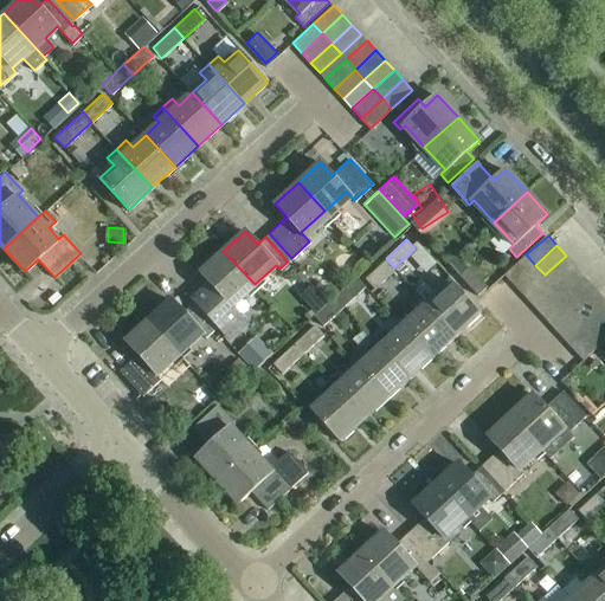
[(255,284),(223,251),(200,272),(210,283),(192,299),(217,327),(219,325),(230,337),(246,322),(231,305),(255,284)]
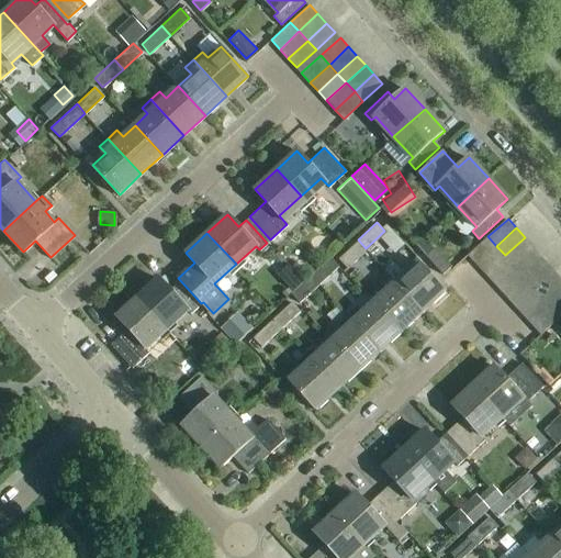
[(468,255),(477,264),(496,246),(487,236),(468,255)]
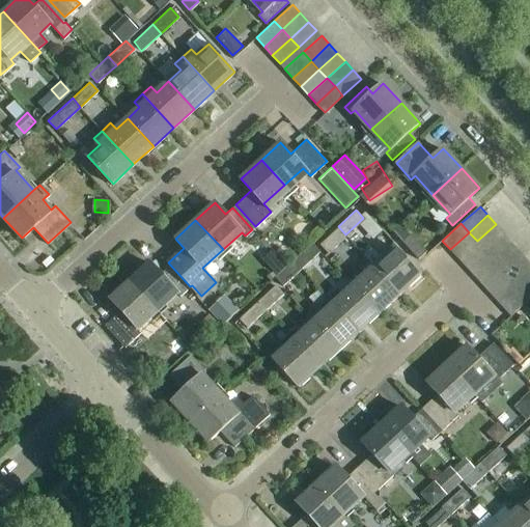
[(496,224),(477,241),(485,250),(504,232),(496,224)]
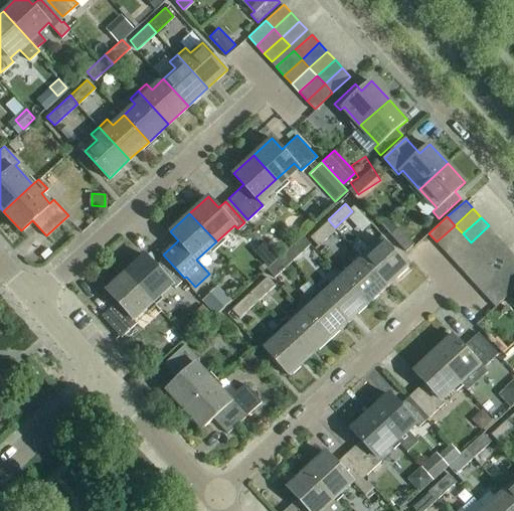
[(335,227),(328,219),(309,236),(316,244),(335,227)]
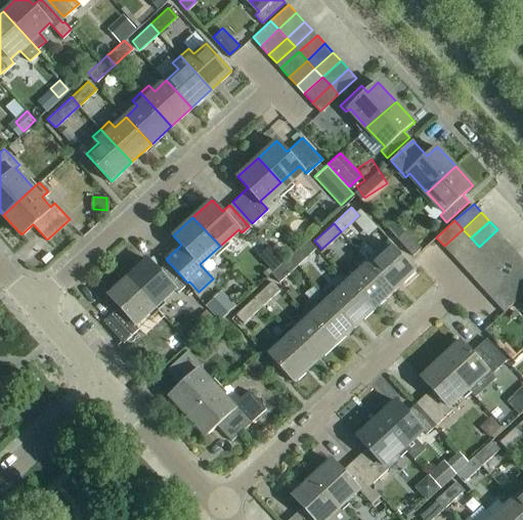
[(444,246),(452,255),(471,237),(463,229),(444,246)]
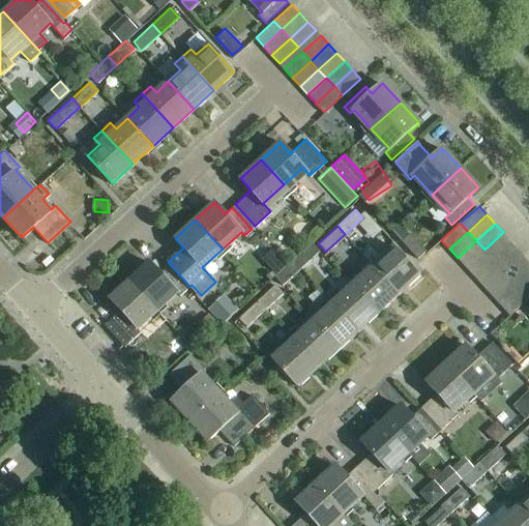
[(402,241),(418,259),(427,251),(410,233),(402,241)]
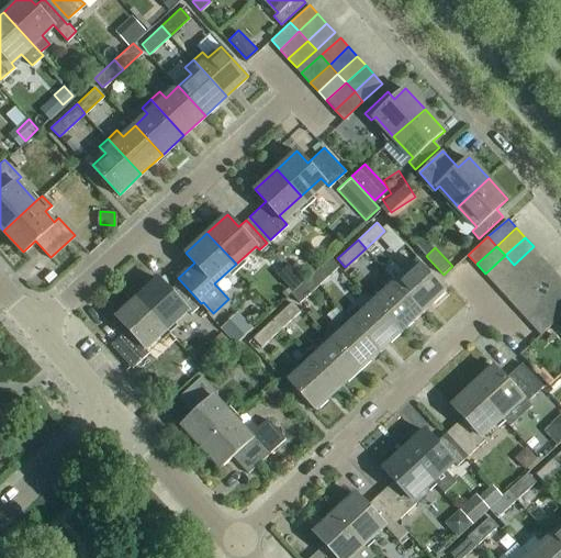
[(538,252),(518,270),(527,279),(547,261),(538,252)]
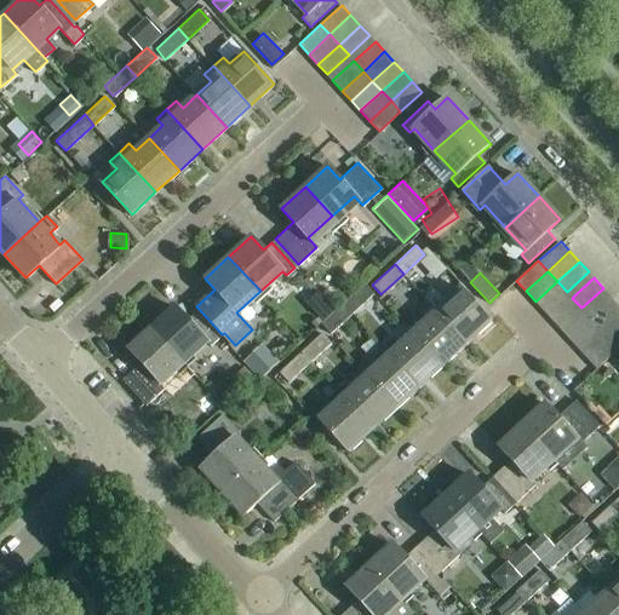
[(557,281),(536,302),(545,311),(567,292),(557,281)]
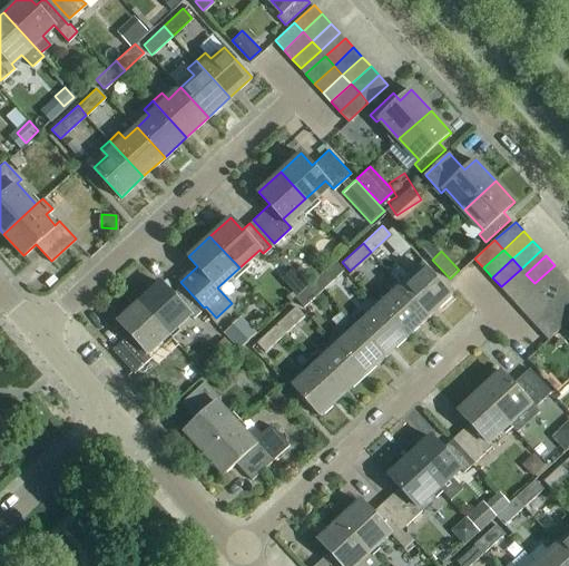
[(334,261),(315,279),(323,288),(342,270),(334,261)]
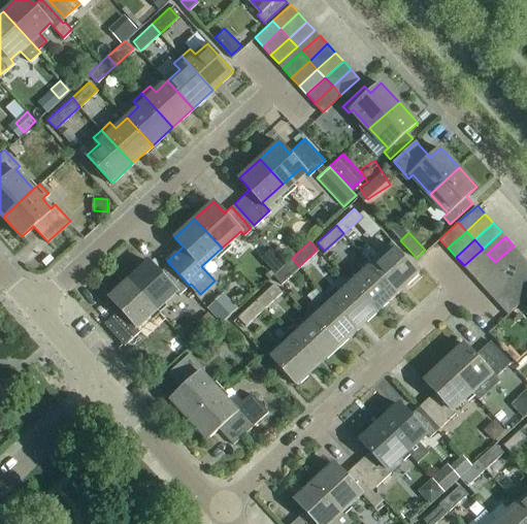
[(374,251),(366,258),(397,292),(419,273),(392,244),(380,256),(374,251)]
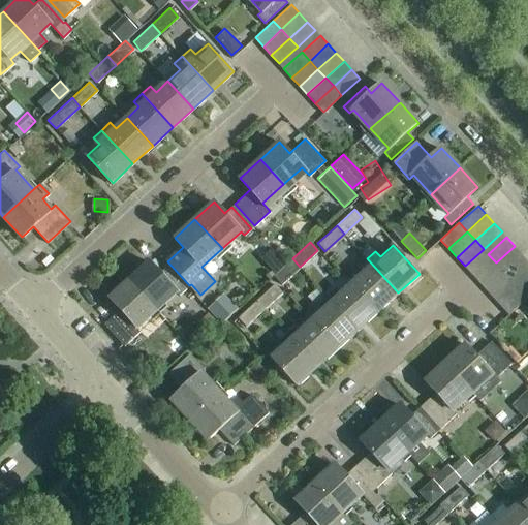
[(496,263),(503,271),(523,254),(515,246),(496,263)]
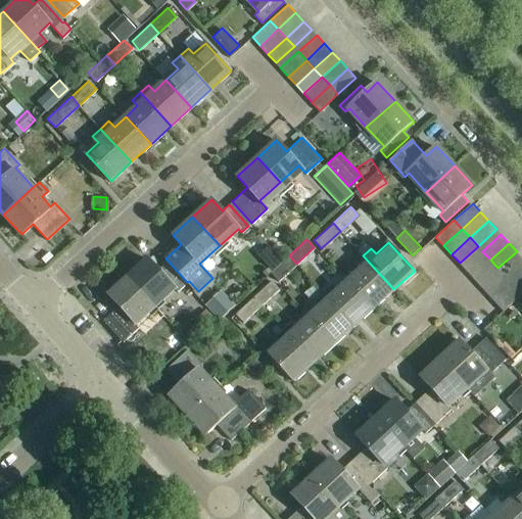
[(258,252),(257,255),(272,271),(282,261),(267,244),(258,252)]
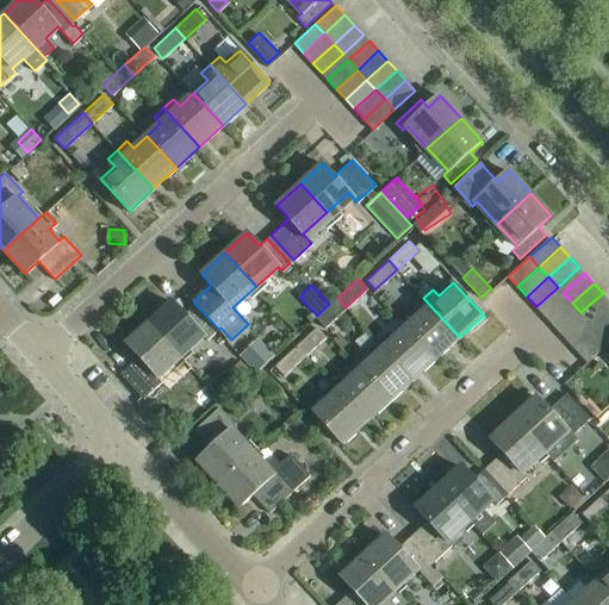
[(541,312),(551,322),(572,303),(563,293),(541,312)]
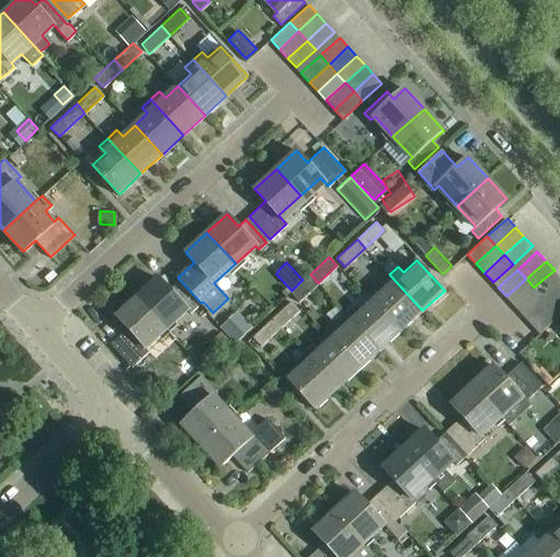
[(534,287),(543,297),(559,281),(559,275),(555,270),(534,287)]
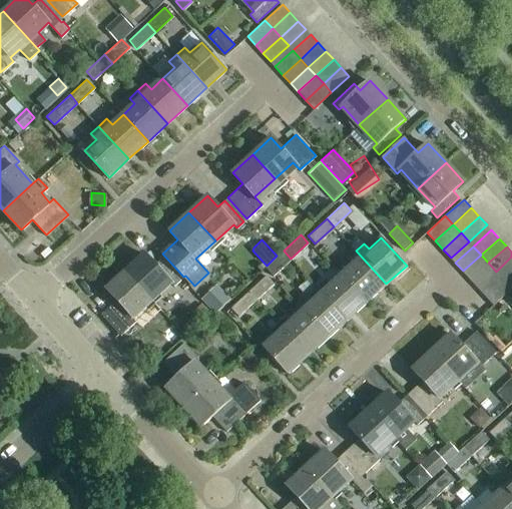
[(291,259),(284,250),(277,256),(267,266),(265,267),(273,276),(291,259)]
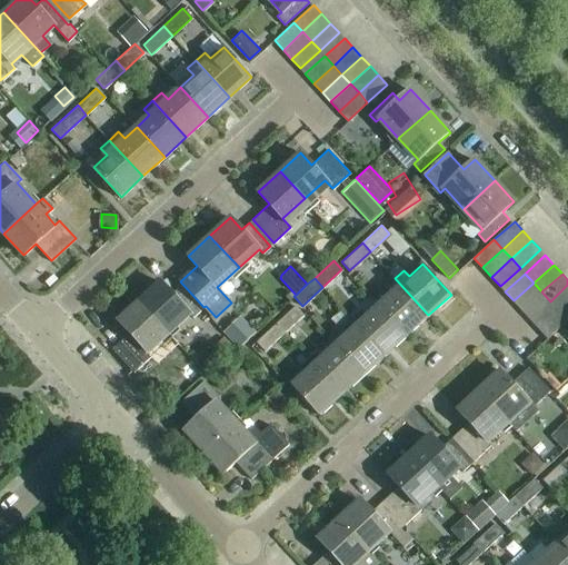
[(391,293),(379,304),(407,335),(428,315),(395,278),(386,286),(391,293)]
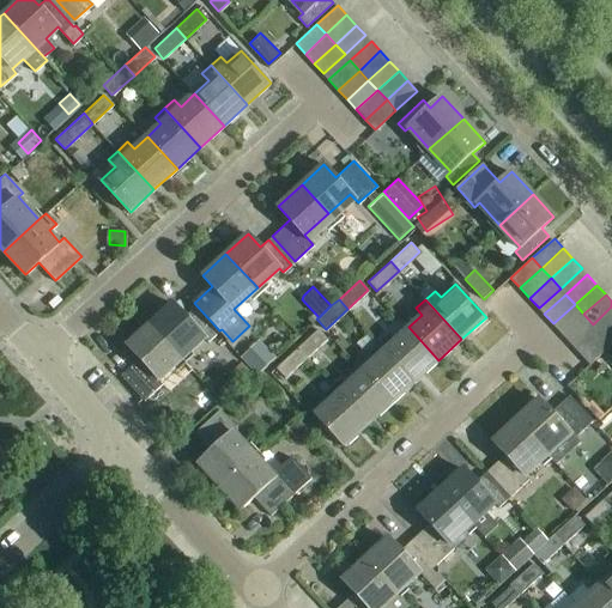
[(173,302),(150,323),(182,357),(204,336),(207,341),(216,333),(193,308),(185,315),(173,302)]
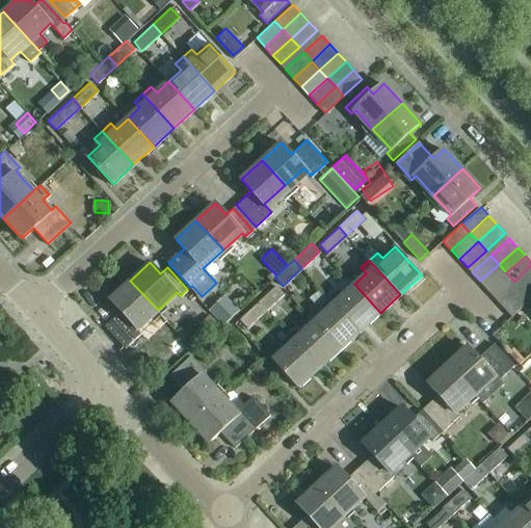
[(480,281),(487,290),(506,272),(499,264),(480,281)]
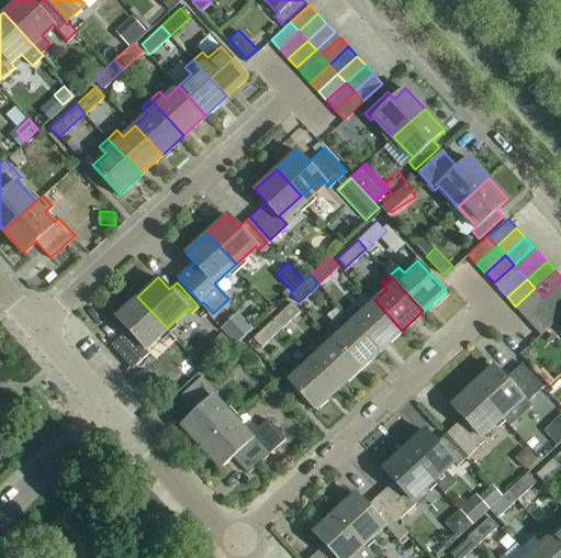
[(560,281),(543,298),(552,307),(560,298),(560,281)]
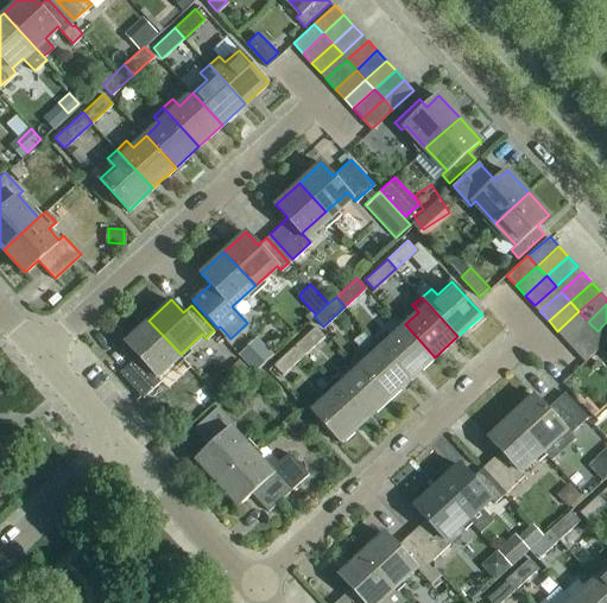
[(557,331),(567,341),(588,322),(579,311),(557,331)]
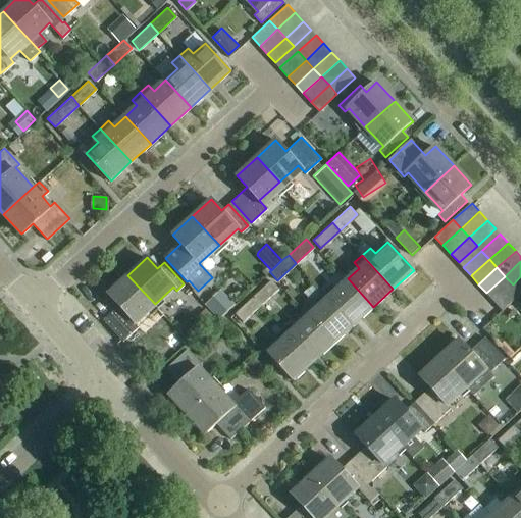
[(155,304),(127,275),(108,294),(118,305),(102,319),(122,341),(138,326),(135,322),(145,313),(148,317),(157,309),(154,305),(155,304)]
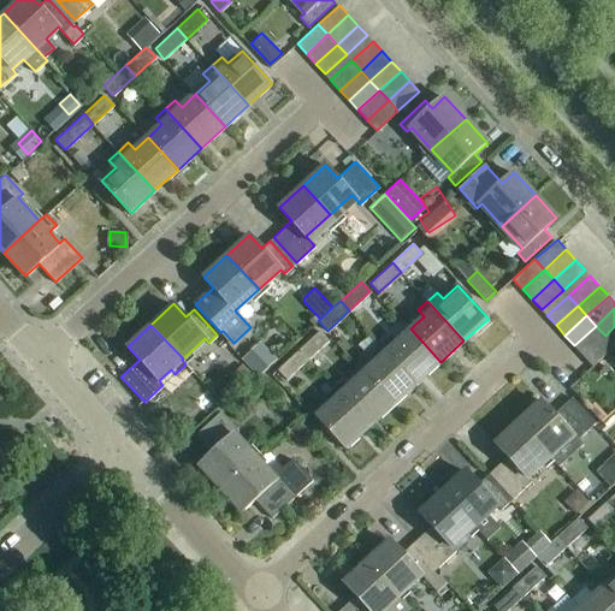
[(574,345),(583,356),(605,336),(596,326),(574,345)]
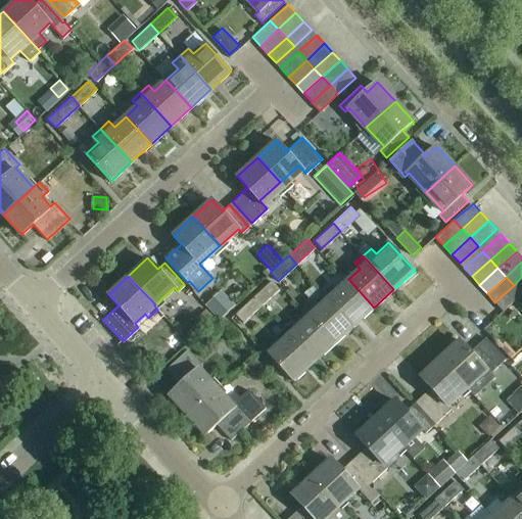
[(332,284),(323,292),(354,326),(374,308),(348,279),(337,290),(332,284)]
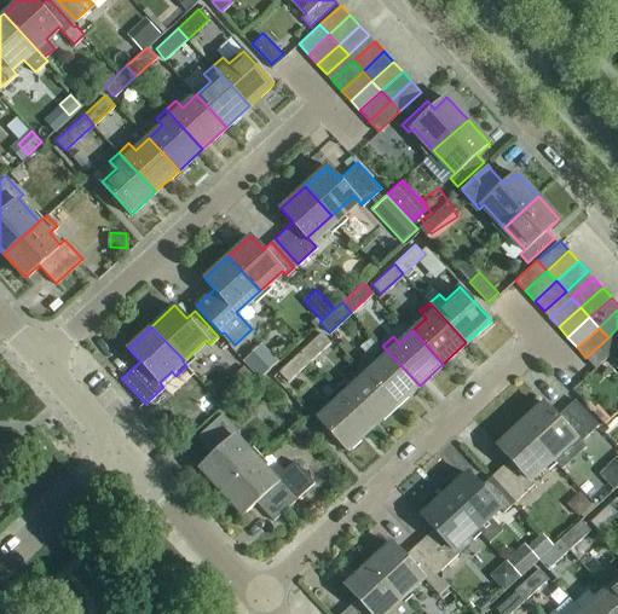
[(321,331),(300,351),(310,361),(330,342),(321,331)]
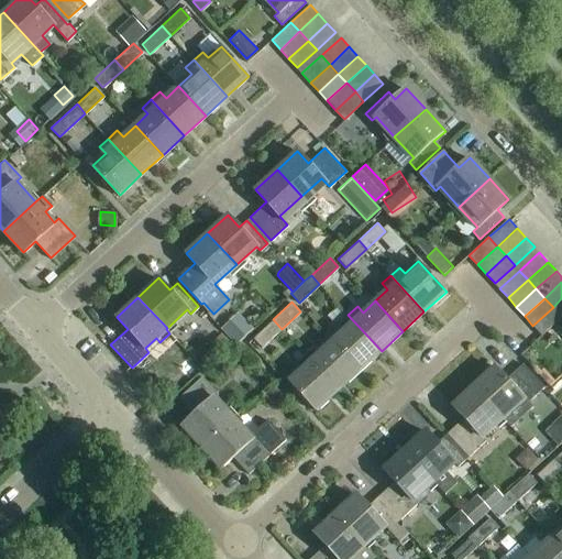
[(553,307),(532,326),(541,335),(561,316),(553,307)]
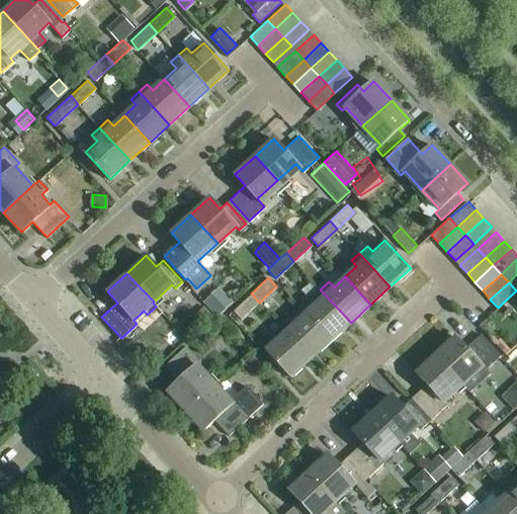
[(202,302),(216,316),(232,302),(218,287),(202,302)]
